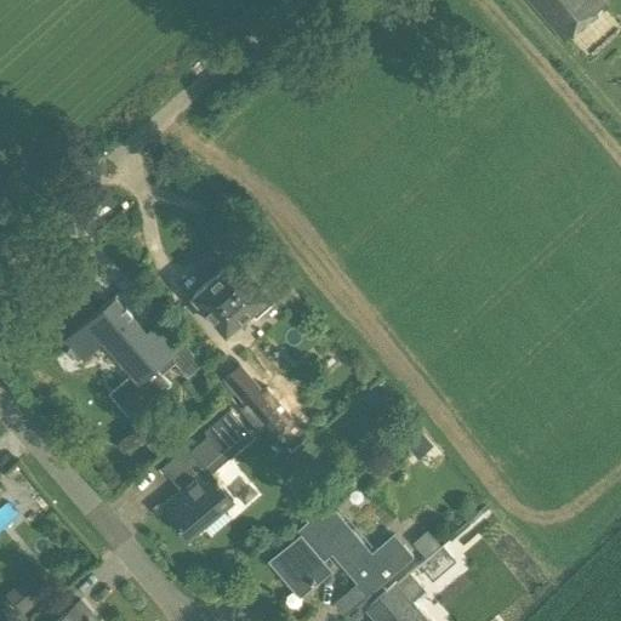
[(616,18),(604,4),(607,1),(604,0),(528,0),(562,40),(574,29),(587,44),(585,46),(620,87),(620,18),(619,16),(616,18)]
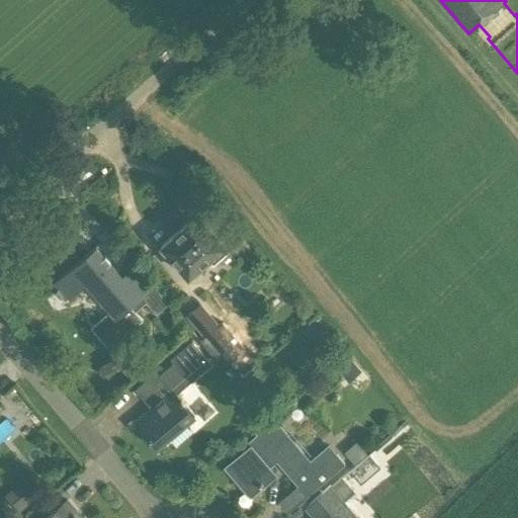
[(213,262),(229,249),(225,244),(226,244),(197,211),(160,244),(188,276),(209,258),(213,262)]
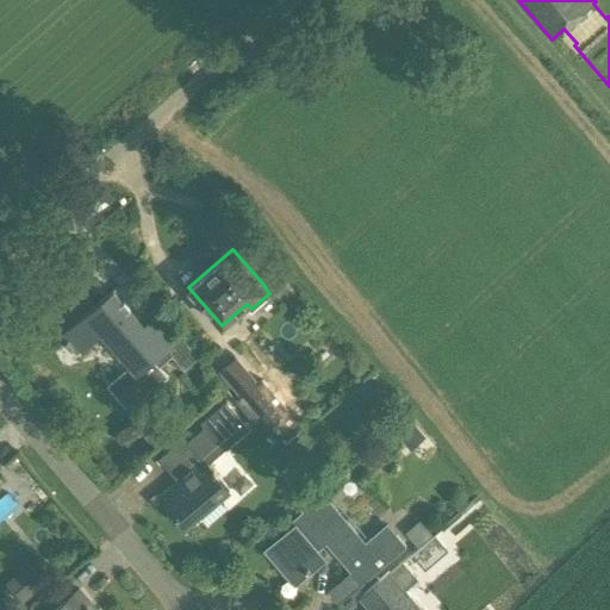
[(181,367),(195,355),(159,312),(143,325),(113,290),(49,346),(53,350),(66,340),(76,353),(100,331),(130,366),(107,386),(125,408),(151,385),(155,388),(167,377),(159,367),(172,355),(181,367)]
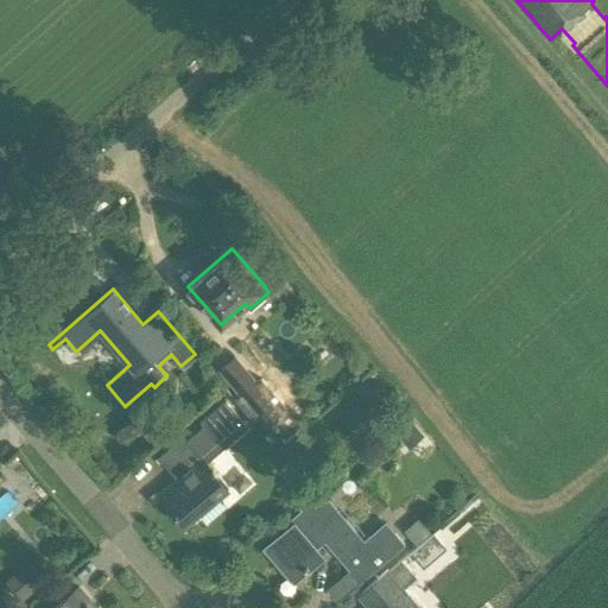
[(246,401),(263,387),(235,355),(217,369),(246,401)]
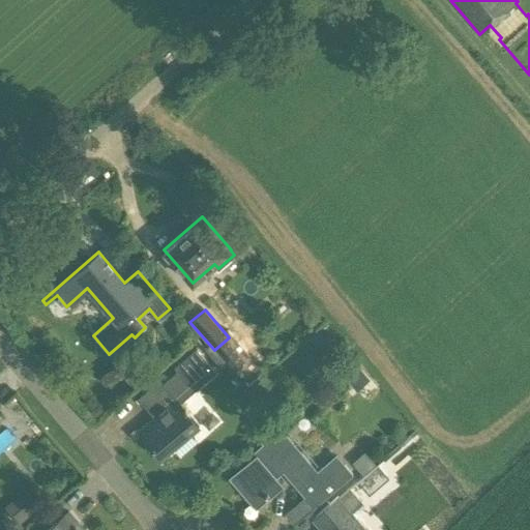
[(180,403),(196,390),(215,373),(196,349),(174,367),(177,371),(176,372),(163,383),(159,380),(138,399),(156,419),(140,433),(160,457),(199,424),(186,409),(185,407),(185,408),(180,403)]
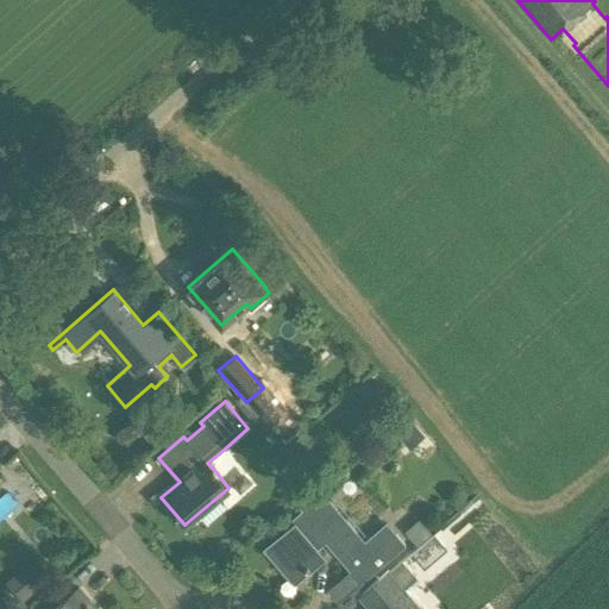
[(403,443),(419,429),(407,415),(391,428),(403,443)]
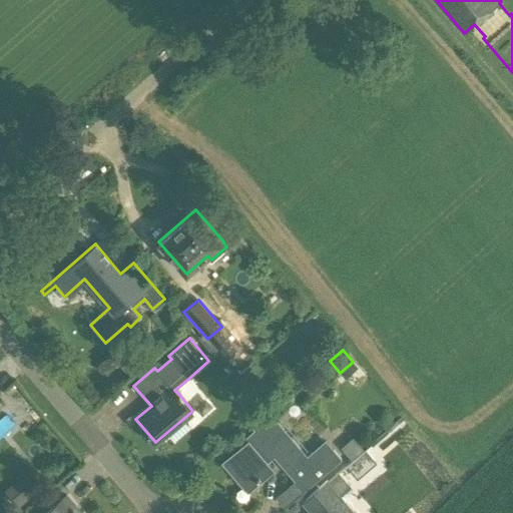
[(276,387),(270,384),(264,389),(265,396),(271,399),(277,394),(276,387)]
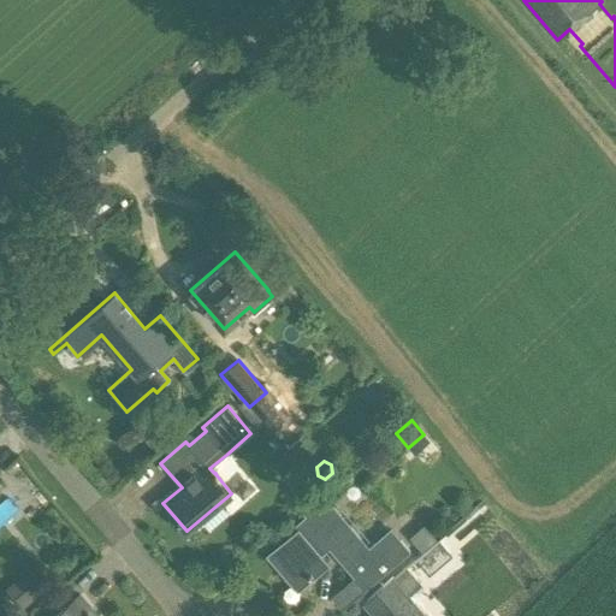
[(301,480),(295,479),(286,489),(286,493),(291,498),(297,498),(304,490),(306,484),(301,480)]
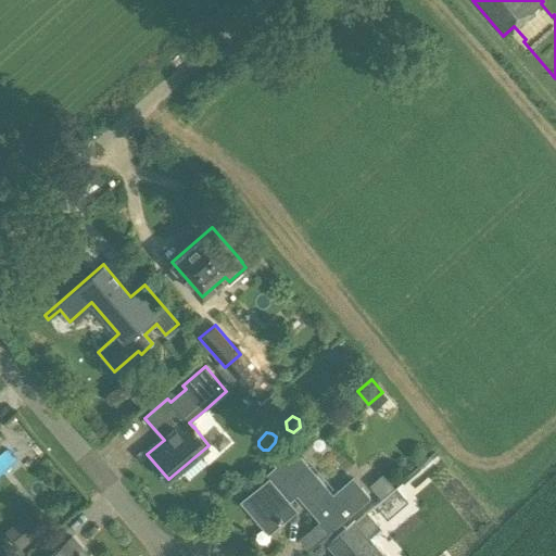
[(331,495),(289,446),(274,459),(279,465),(270,472),(273,476),(243,501),(268,530),(294,508),(287,500),(297,491),(312,507),(310,509),(329,532),(371,497),(353,477),(331,495)]
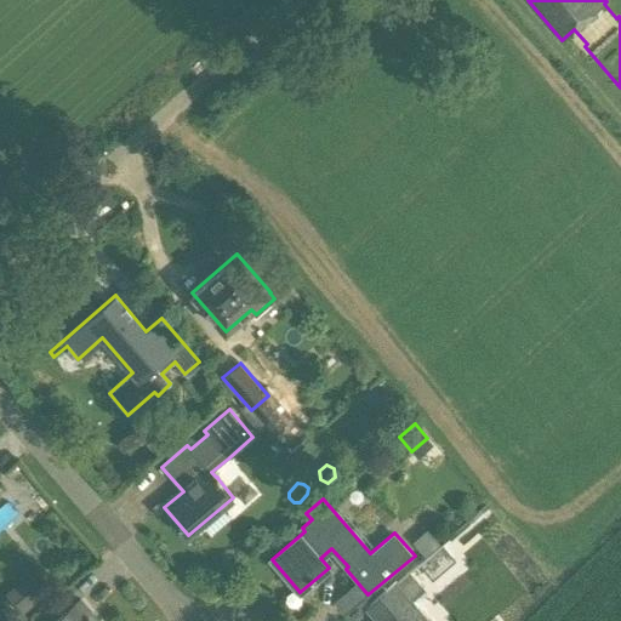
[(440,545),(427,529),(412,542),(426,557),(440,545)]
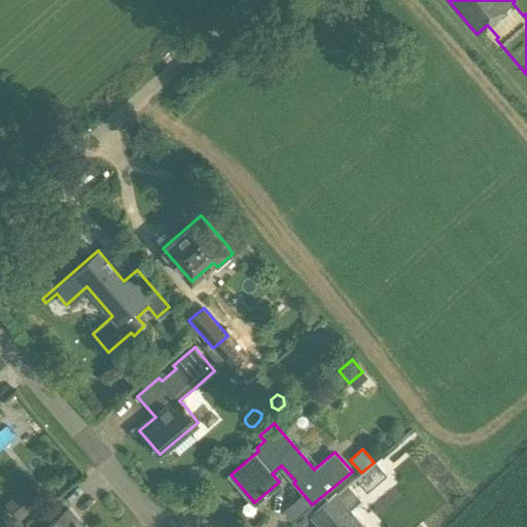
[(366,492),(387,476),(375,462),(355,480),(366,492)]
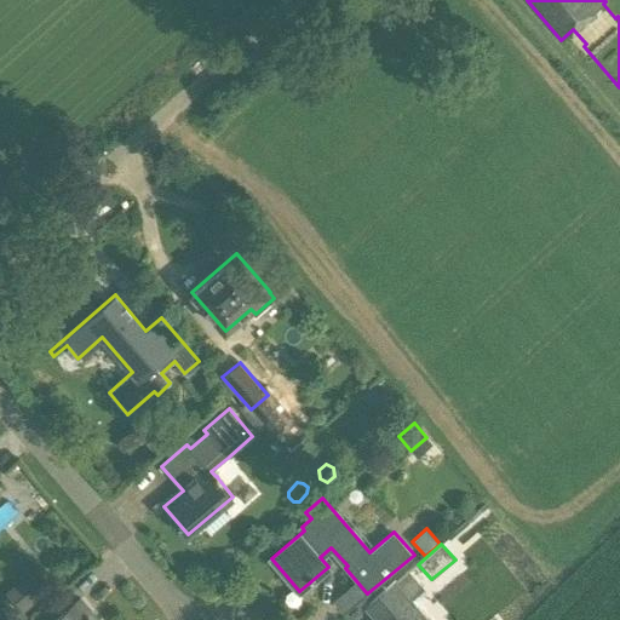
[(22,613),(53,586),(36,567),(5,593),(22,613)]
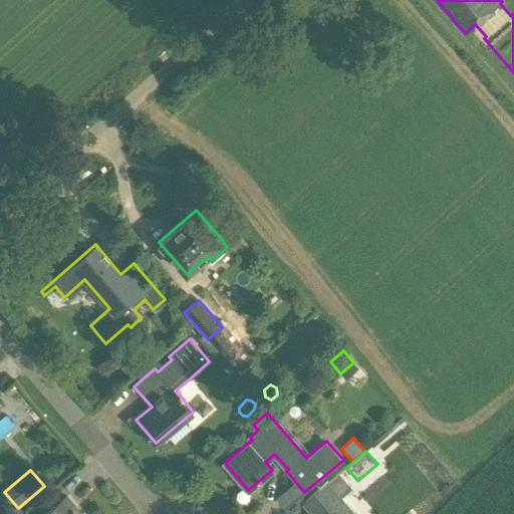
[(355,513),(328,481),(301,503),(310,513),(355,513)]
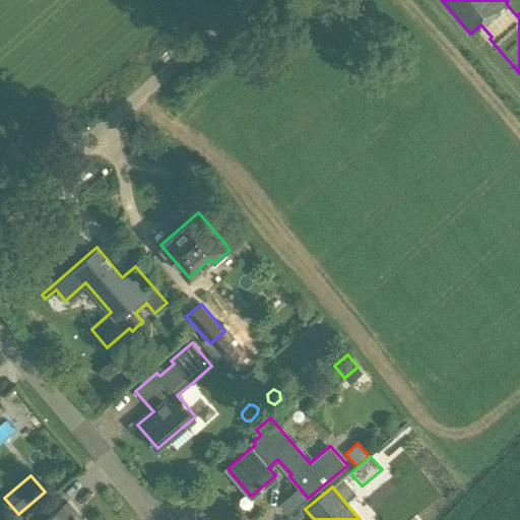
[(83,519),(67,501),(45,519),(83,519)]
